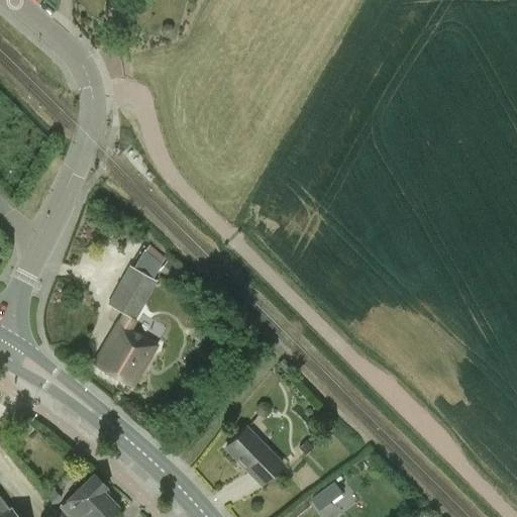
[(45,0),(57,9),(57,0),(45,0)]
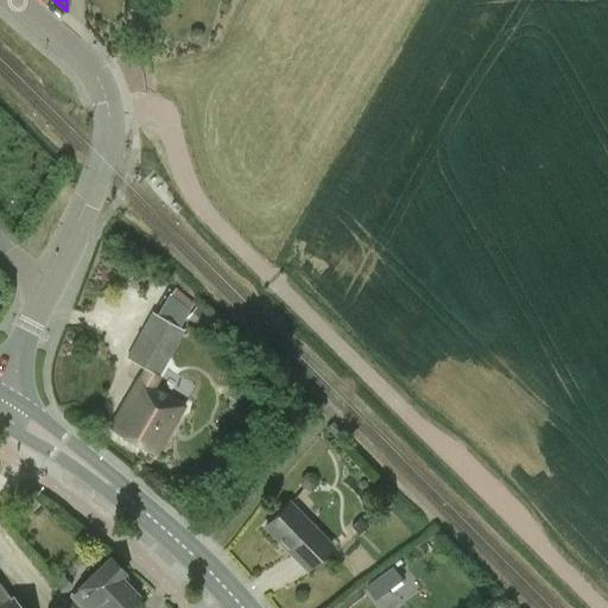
[(194,304),(176,290),(170,297),(188,311),(194,304)]
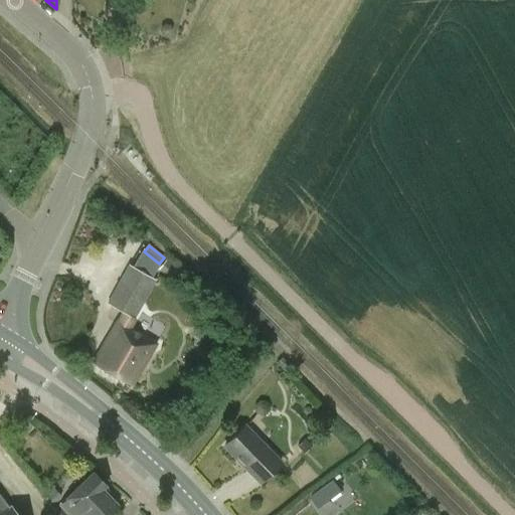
[(156,281),(129,265),(121,279),(107,303),(127,314),(135,319),(156,281)]
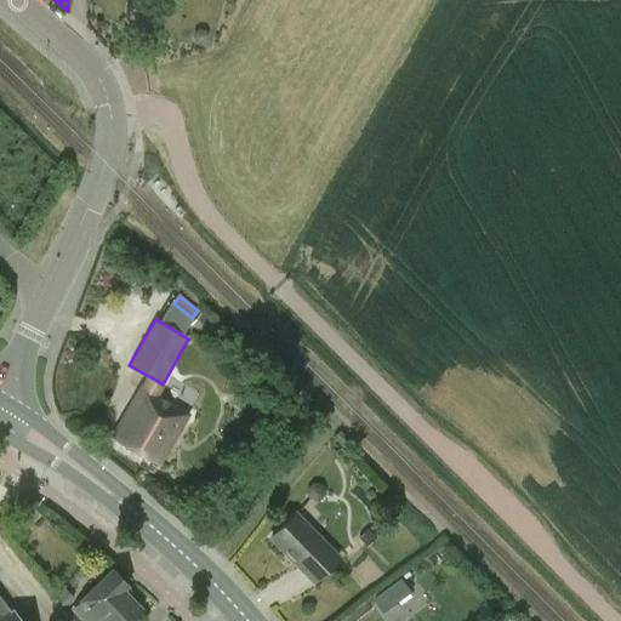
[(155,396),(161,385),(149,377),(113,438),(158,463),(187,414),(155,396)]
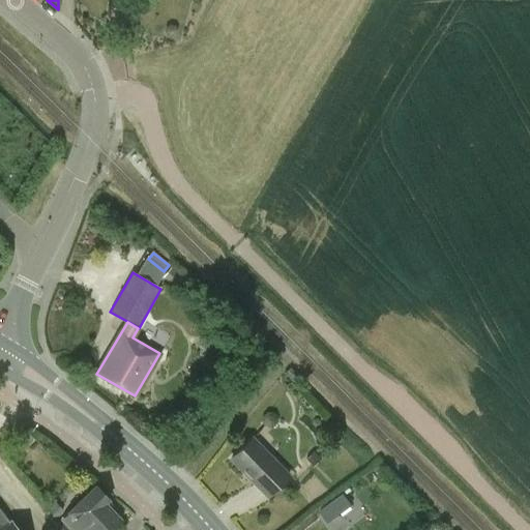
[(231,459),(268,496),(288,476),(251,438),(234,455),(231,459)]
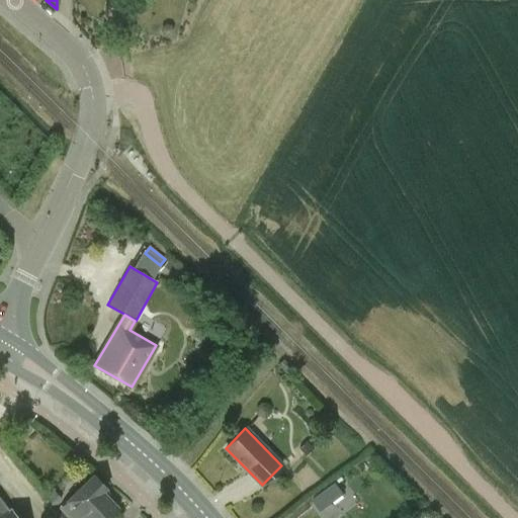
[(306,441),(298,448),(306,455),(313,448),(306,441)]
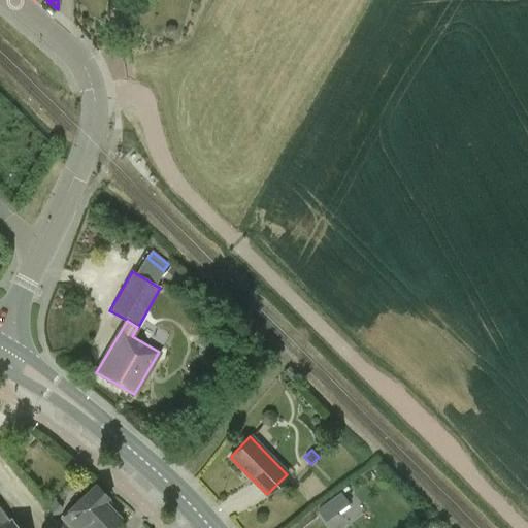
[(72,527),(84,527),(86,527),(112,527),(122,520),(104,501),(107,498),(95,485),(68,510),(72,514),(65,521),(72,527)]
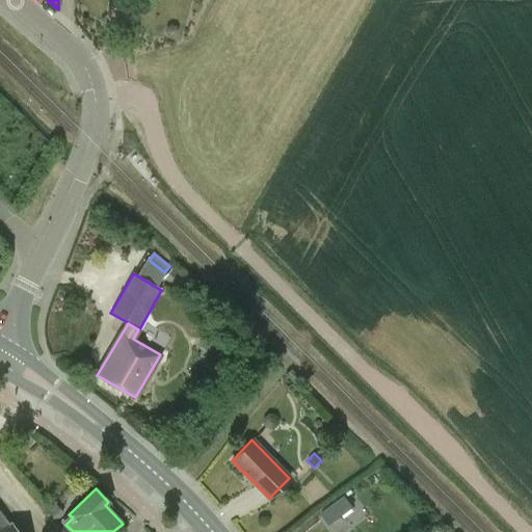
[(47,512),(56,521),(64,512),(55,504),(47,512)]
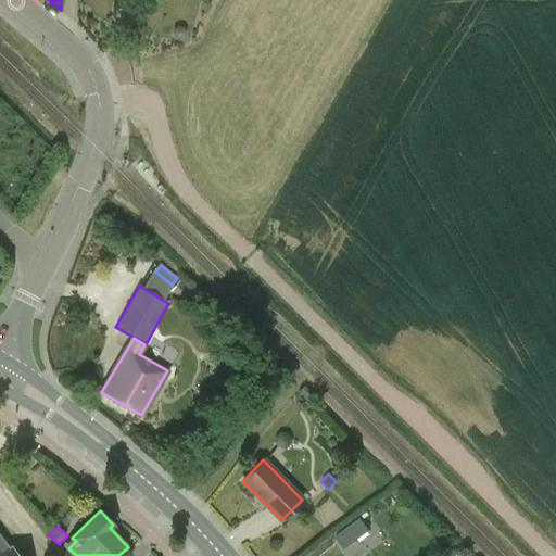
[(335,536),(343,547),(355,539),(345,528),(335,536)]
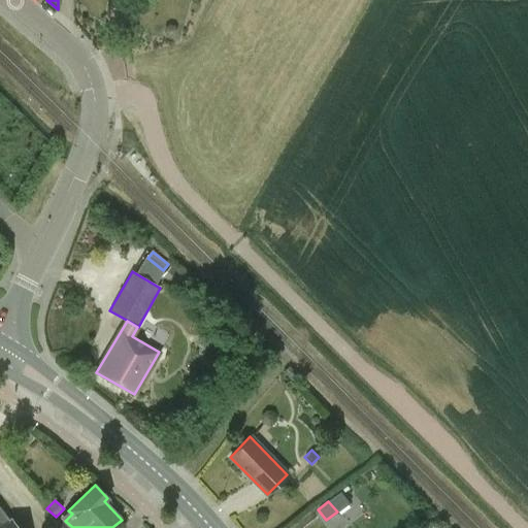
[(0,527),(17,527),(10,519),(9,518),(8,519),(0,507),(0,527)]
